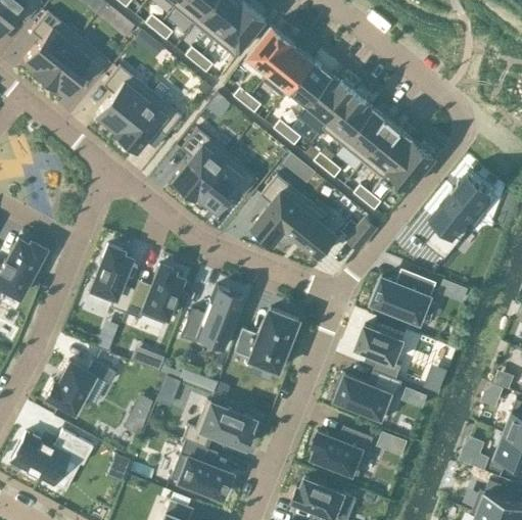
[(39,0),(0,0),(0,32),(14,14),(26,22),(42,2),(39,0)]
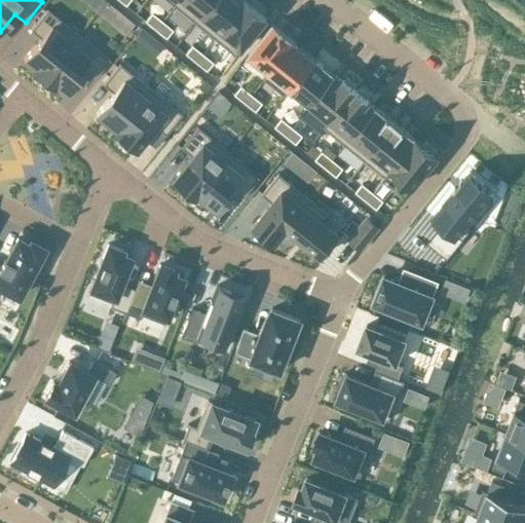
[(181,0),(175,7),(195,24),(214,0),(181,0)]
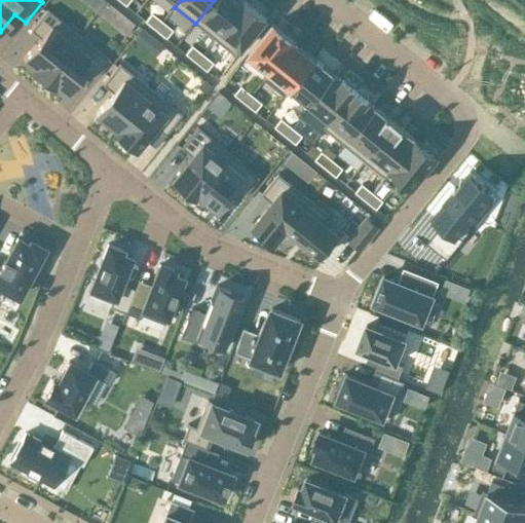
[(241,0),(214,0),(195,24),(215,40),(247,2),(246,1),(245,2),(241,0)]
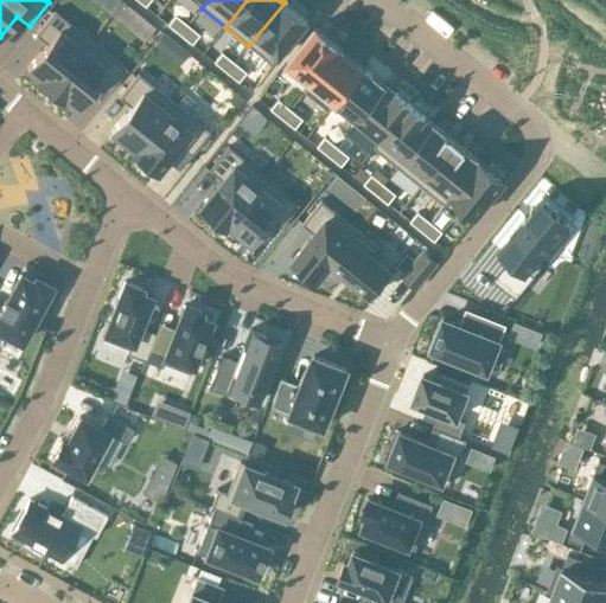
[(285,2),(248,46),(274,66),(310,23),(285,2)]
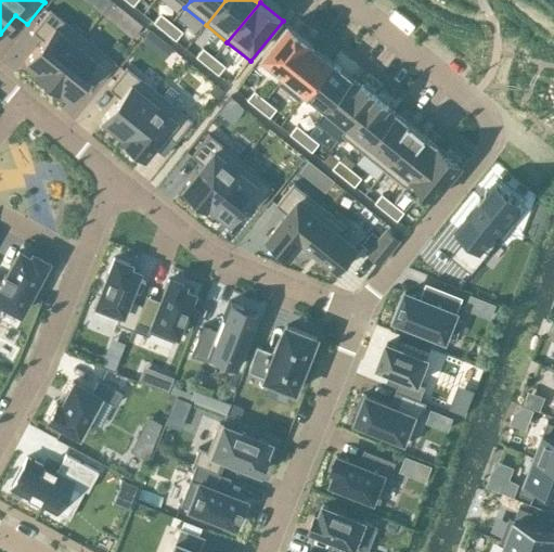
[(43,42),(25,64),(36,73),(35,74),(47,84),(84,38),(50,11),(33,34),(43,42)]
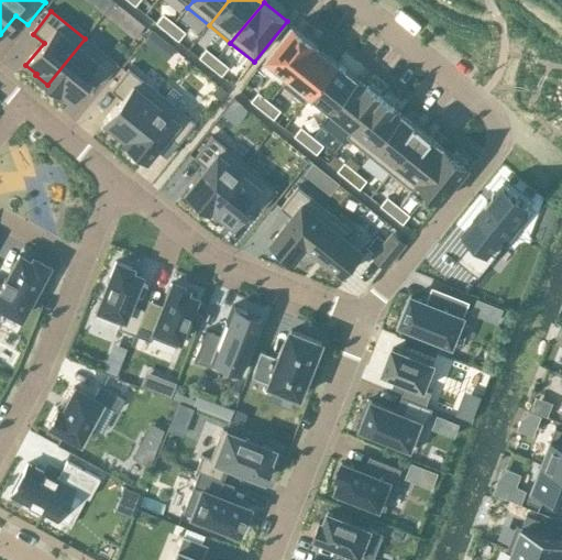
[(163,15),(156,24),(167,33),(174,24),(163,15)]
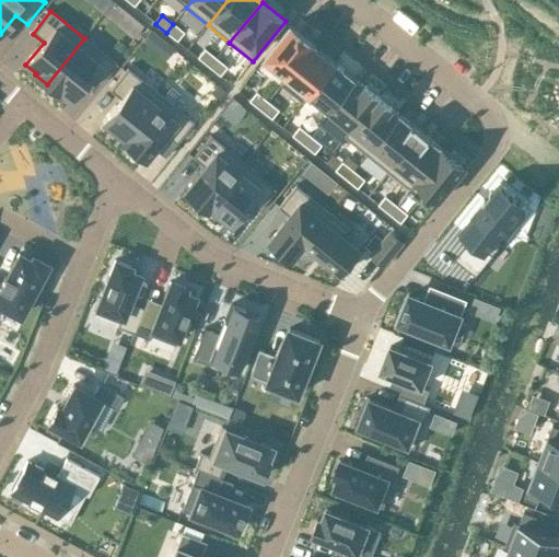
[(135,19),(125,31),(135,39),(144,26),(135,19)]
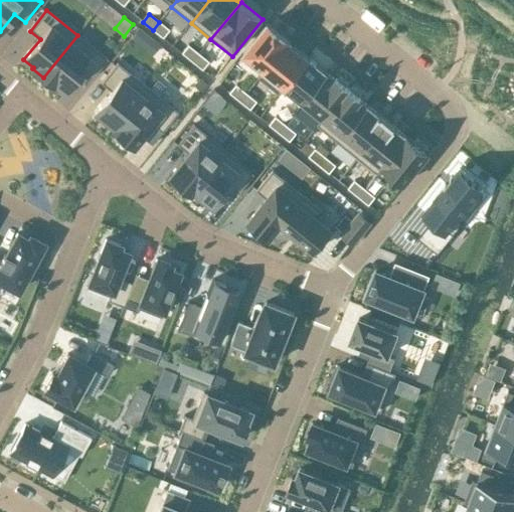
[(159,22),(153,30),(163,39),(169,31),(159,22)]
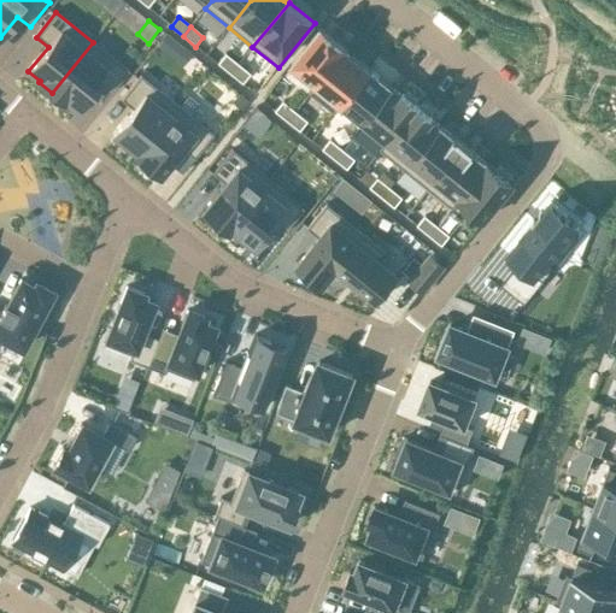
[(322,29),(293,65),(318,84),(310,94),(311,95),(347,49),(322,29)]
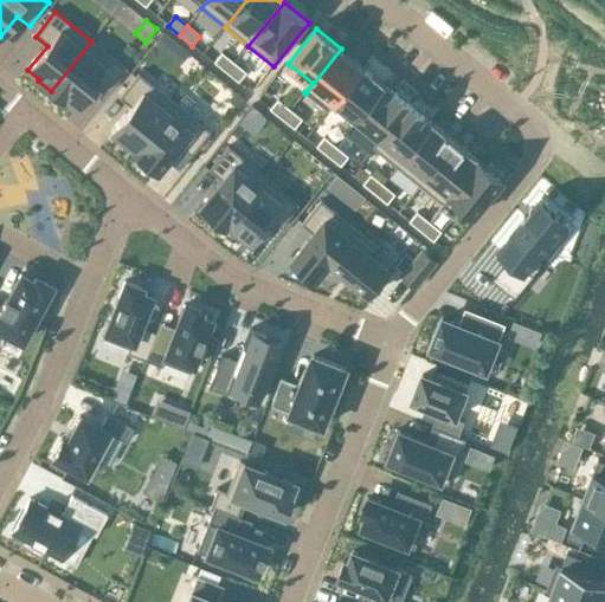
[(163,36),(155,46),(166,54),(174,44),(163,36)]
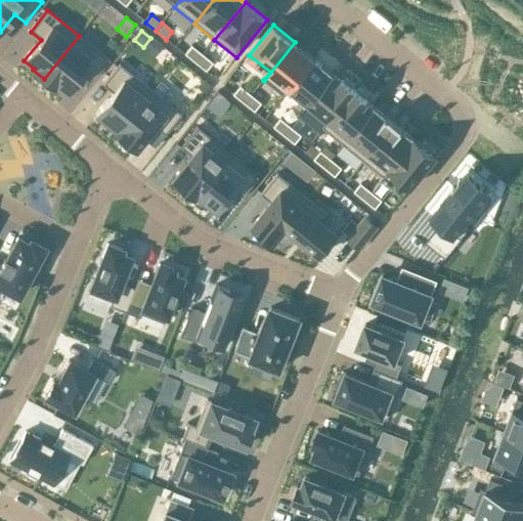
[(79,36),(44,79),(55,87),(55,86),(66,94),(83,74),(93,82),(110,61),(79,36)]
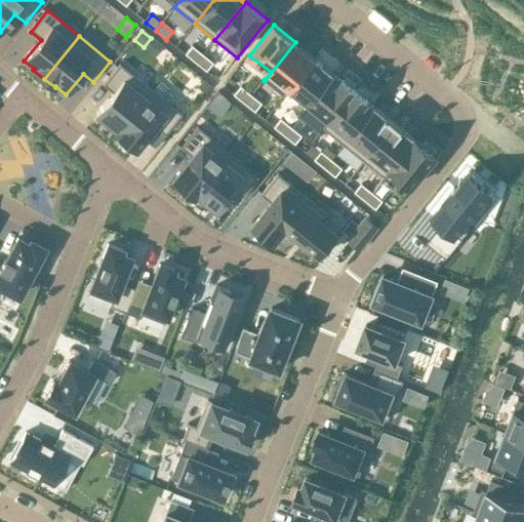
[(295,42),(265,81),(285,96),(315,59),(296,44),(296,43),(295,42)]
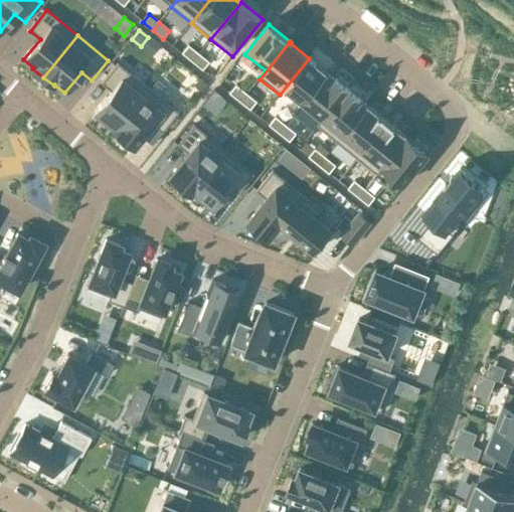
[(188,46),(182,54),(192,62),(198,54),(188,46)]
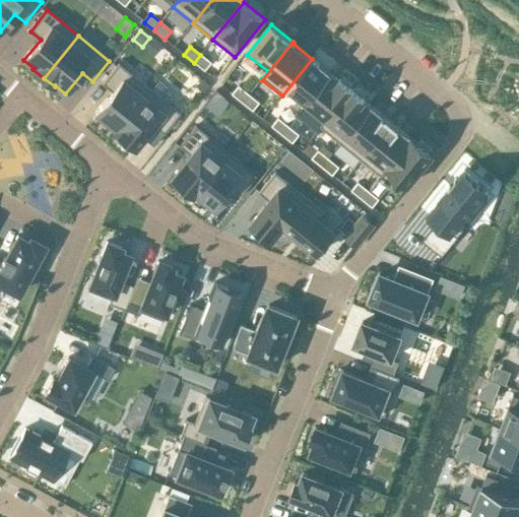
[(200,55),(194,63),(204,71),(211,63),(200,55)]
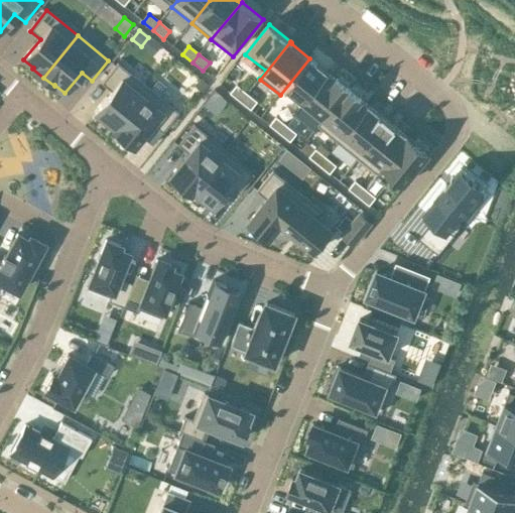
[(309,58),(280,95),(281,96),(284,92),(302,108),(330,75),(309,58)]
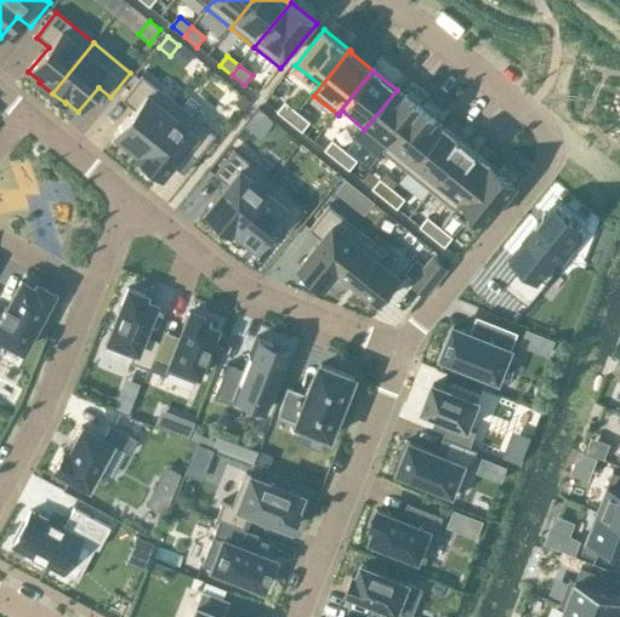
[(135,112),(114,136),(137,155),(136,158),(137,159),(178,107),(142,76),(123,101),(135,112)]
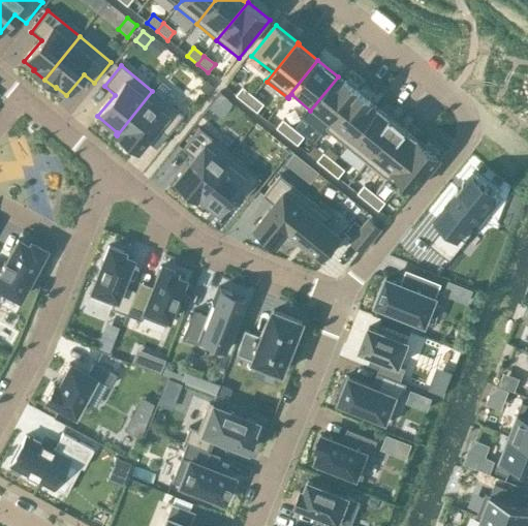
[(338,76),(310,111),(330,126),(327,130),(328,130),(359,92),(356,90),(359,87),(350,81),(348,83),(346,82),(345,83),(338,76)]
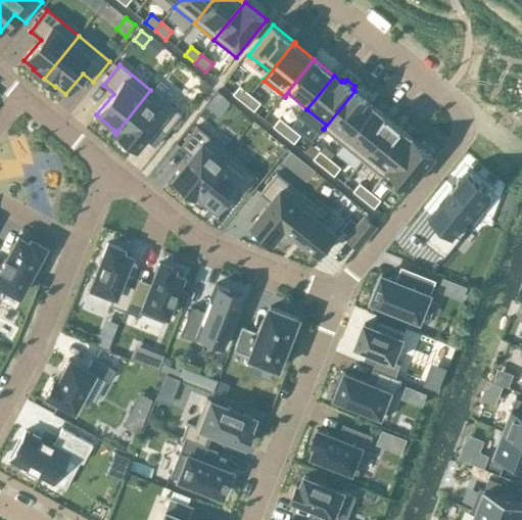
[(241,87),(235,95),(245,103),(251,95),(241,87)]
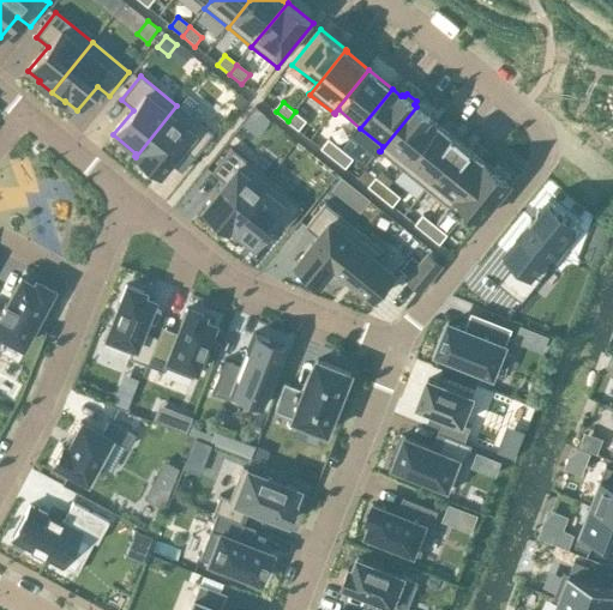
[(176,106),(136,157),(160,176),(181,149),(193,159),(214,134),(176,106)]
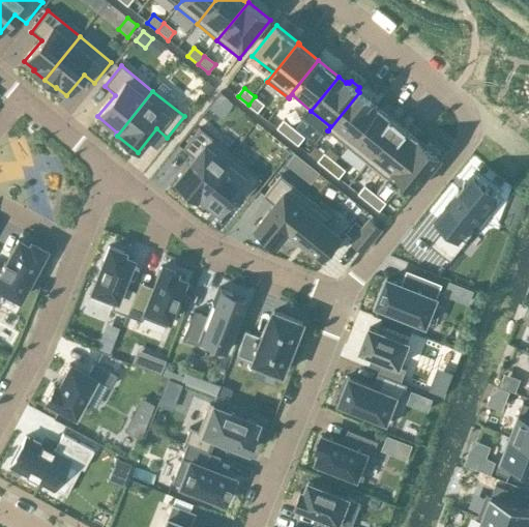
[(359,92),(328,130),(349,147),(379,110),(372,104),(373,103),(371,100),(373,98),(363,91),(361,93),(359,92)]
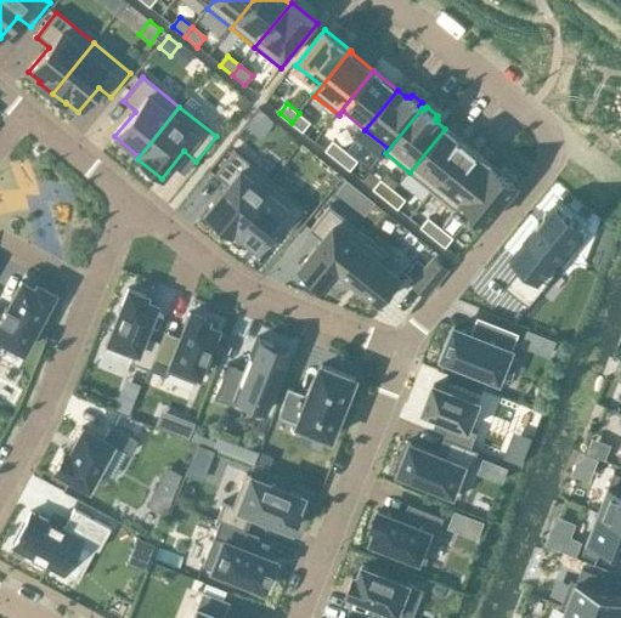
[(299,113),(292,123),(304,134),(312,124),(299,113)]
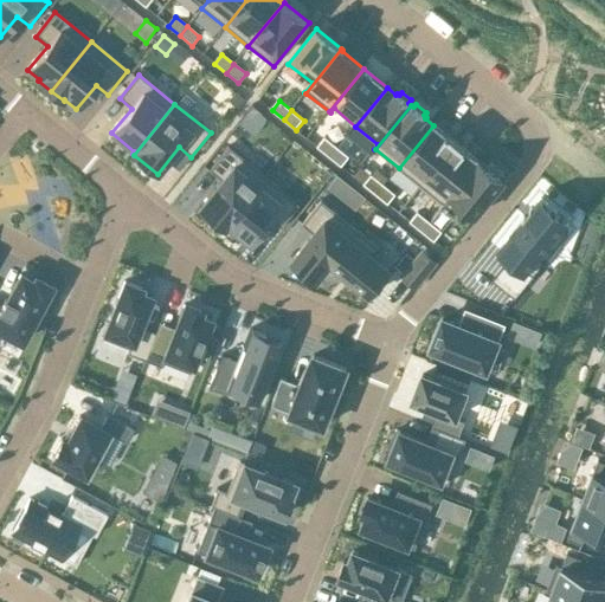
[(433,125),(399,168),(422,187),(457,143),(448,135),(448,136),(433,125)]
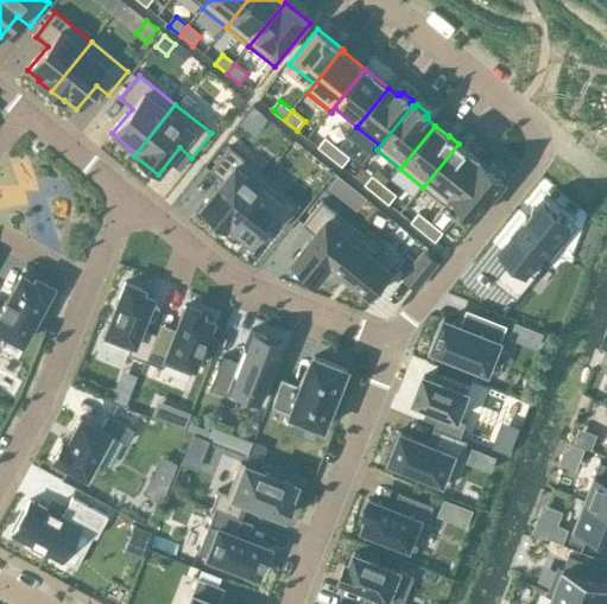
[(327,139),(320,148),(332,158),(339,148),(327,139)]
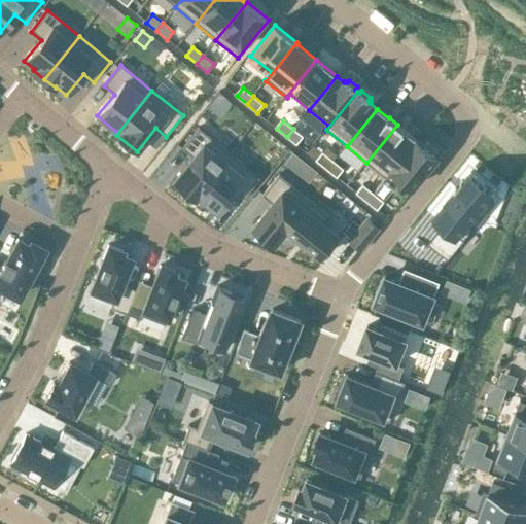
[(397,125),(366,163),(387,179),(418,140),(417,140),(416,141),(406,132),(406,131),(397,125)]
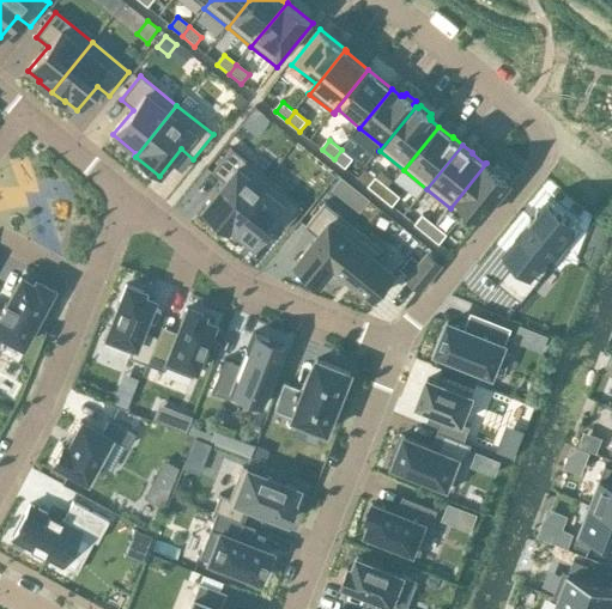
[(224,183),(201,211),(208,215),(205,219),(218,230),(222,226),(226,230),(268,180),(231,150),(212,174),(224,183)]
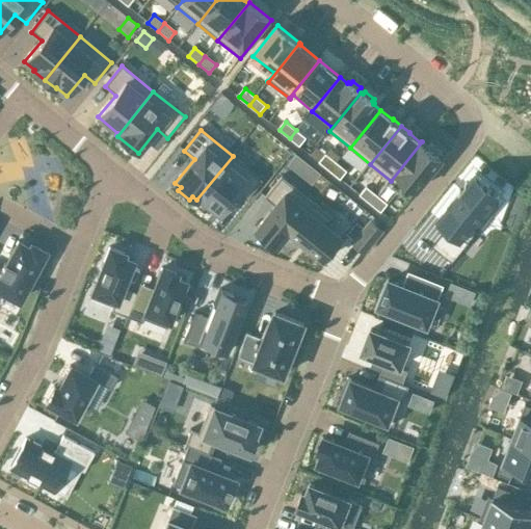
[(296,130),(290,138),(300,147),(308,138),(296,130)]
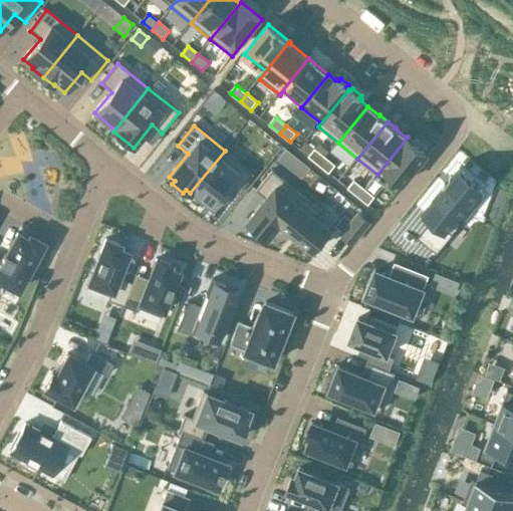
[(408,137),(377,175),(378,175),(385,168),(405,185),(429,155),(426,152),(428,149),(417,140),(415,143),(408,137)]
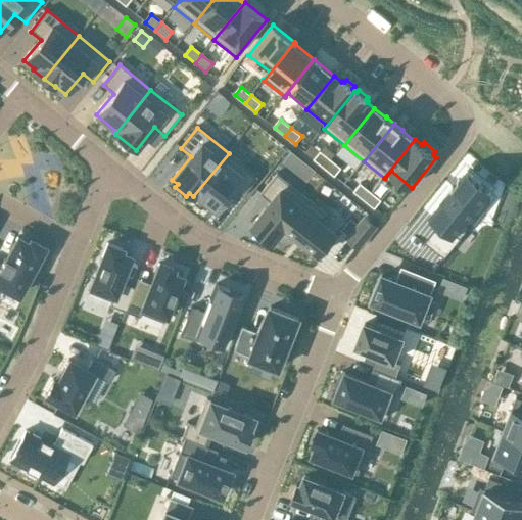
[(292,152),(285,161),(293,169),(300,159),(292,152)]
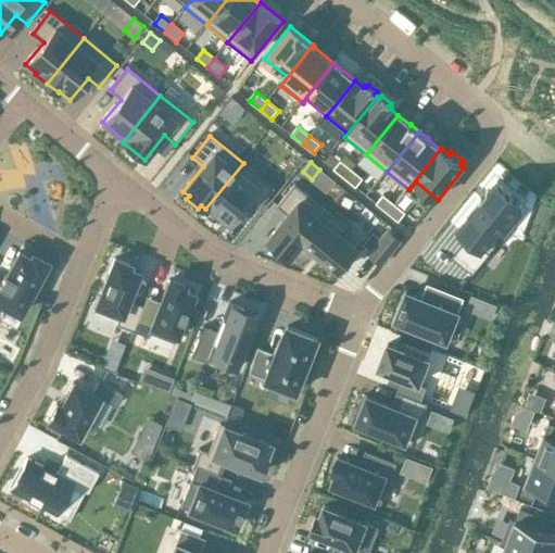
[(341,162),(335,171),(345,179),(353,171),(341,162)]
